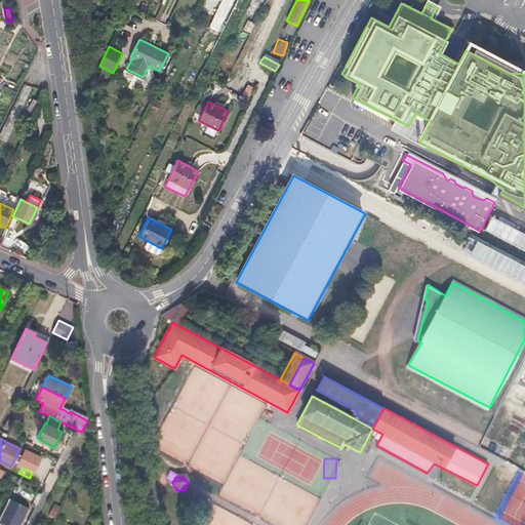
[(19,524),(28,508),(9,498),(0,516),(0,523),(3,524),(19,524)]
